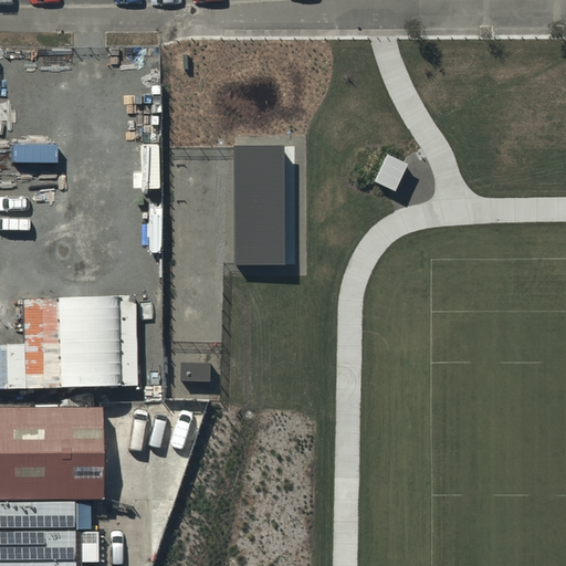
[(284,147),(234,147),(234,265),(285,264),(284,147)]
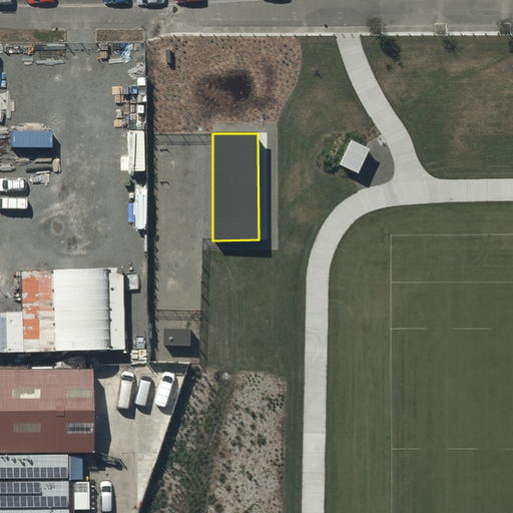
[(366,147),(351,140),(339,164),(357,173),(358,173),(370,149),(366,147)]
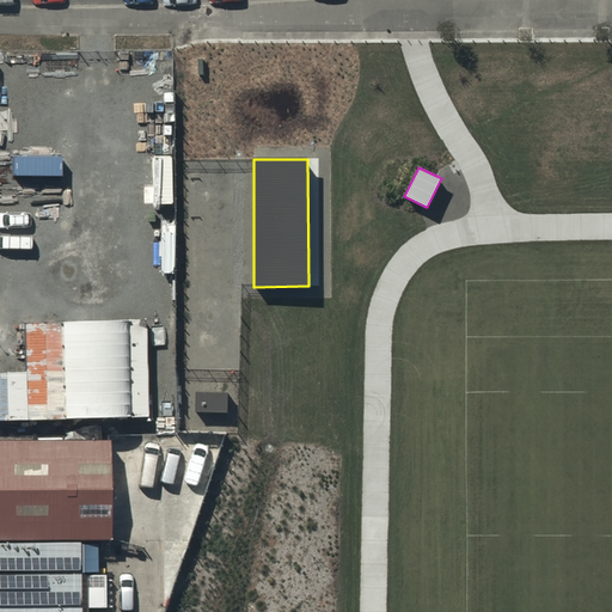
[(0,420),(144,418),(142,322),(25,324),(26,373),(0,373),(0,420)]
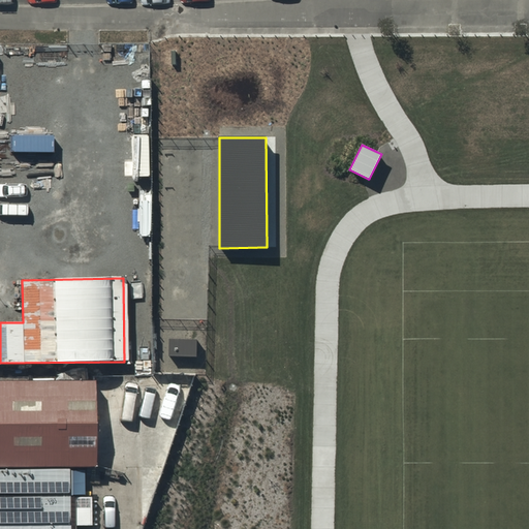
[(0,376),(0,462),(49,463),(85,463),(84,376),(50,376),(0,376)]
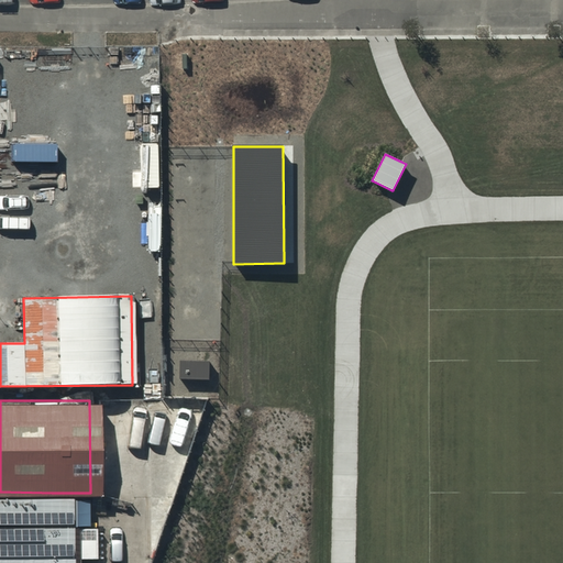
[(52,562),(52,493),(0,492),(0,562),(52,562)]
